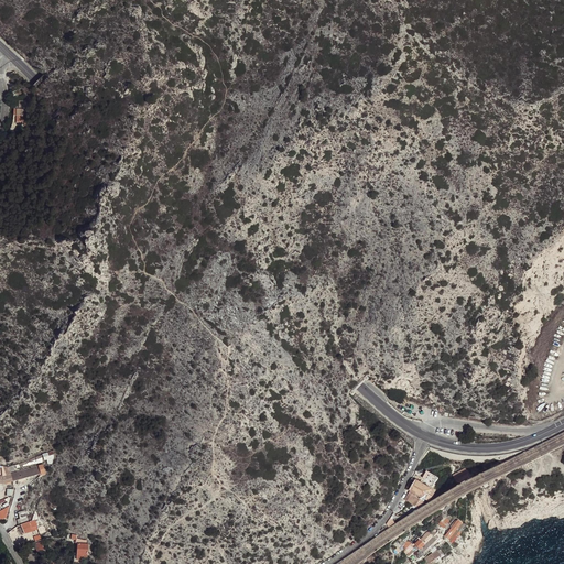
[(24,100),(19,100),(18,109),(13,109),(13,115),(15,116),(17,121),(23,121),(24,100)]
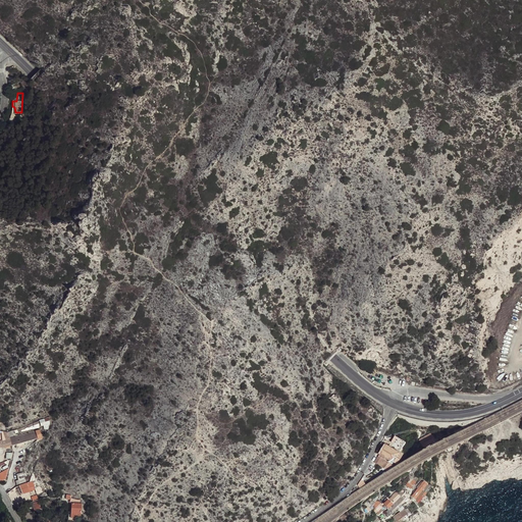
[(12,436),(15,444),(47,437),(49,436),(47,432),(46,429),(12,436)]
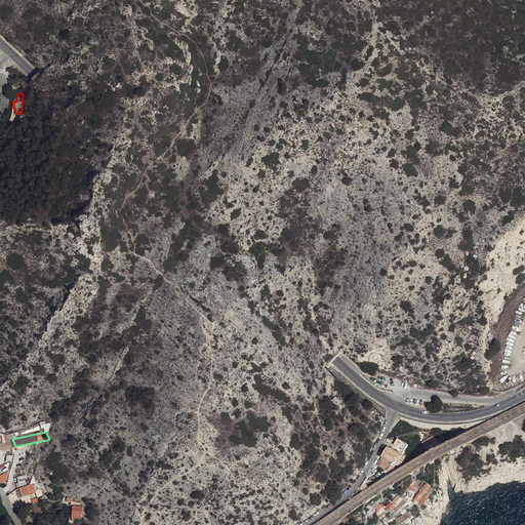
[(435,440),(432,436),(421,442),(425,447),(435,440)]
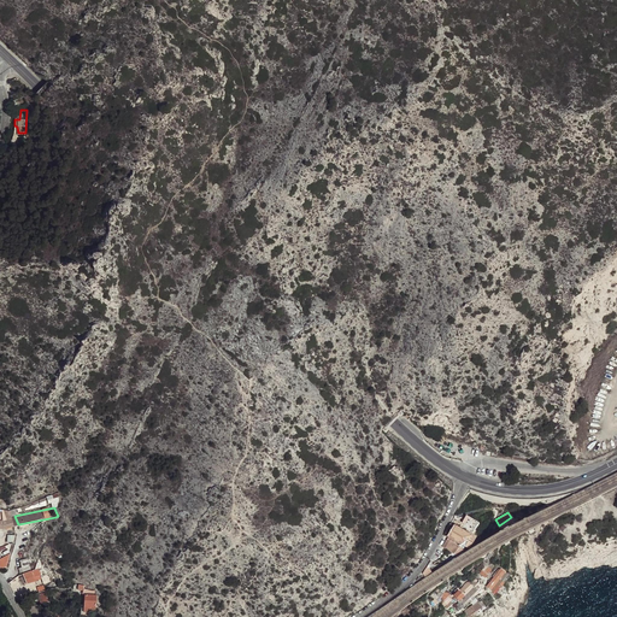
[(0,515),(0,523),(11,527),(18,524),(15,516),(10,517),(0,515)]
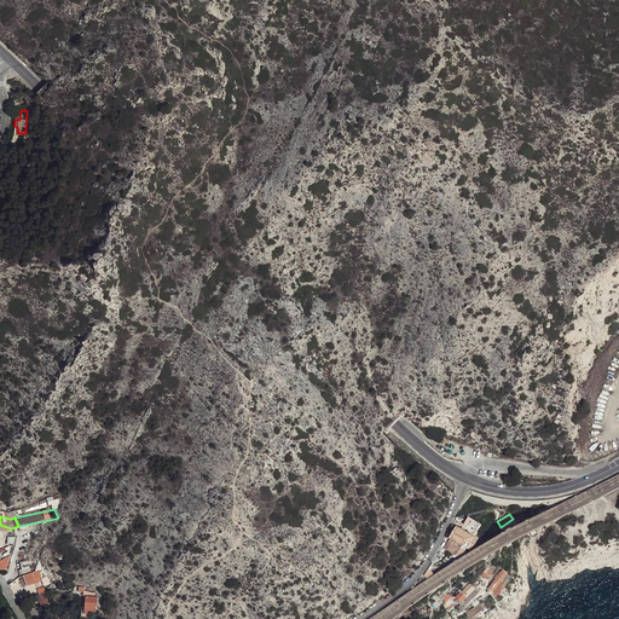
[(452,527),(446,537),(457,543),(469,549),(479,531),(466,524),(461,532),(452,527)]
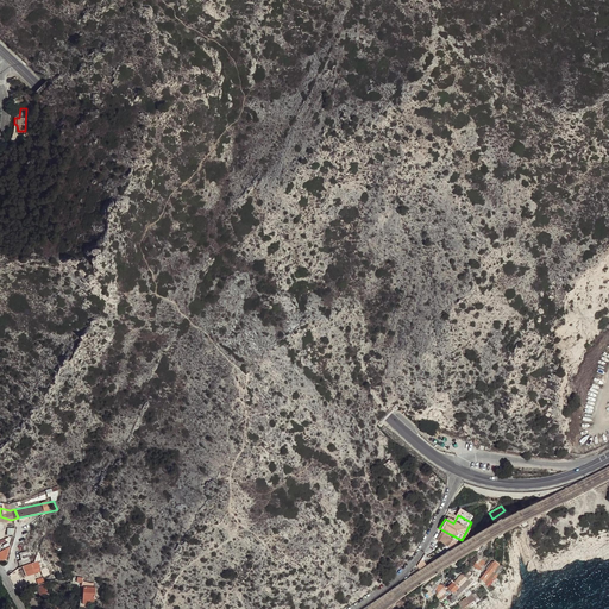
[(444,545),(450,535),(441,532),(437,541),(444,545)]
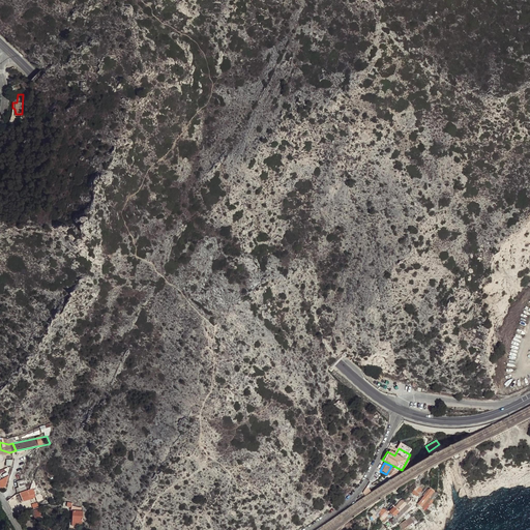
[(388,475),(396,473),(402,470),(391,465),(391,466),(386,474),(388,475)]
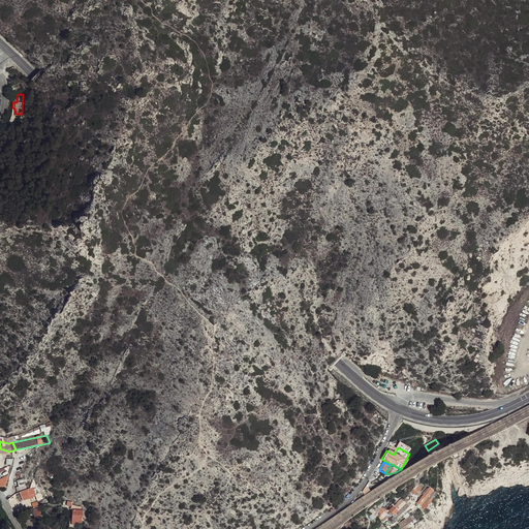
[(418,483),(413,489),(416,491),(422,486),(418,483)]
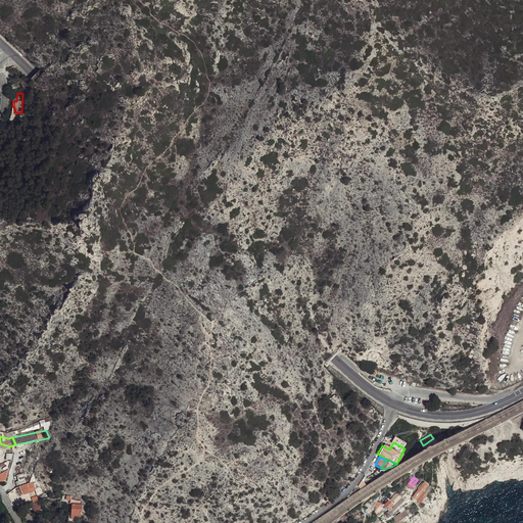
[(20,483),(17,484),(17,485),(19,491),(31,489),(30,481),(27,482),(24,483),(20,483)]
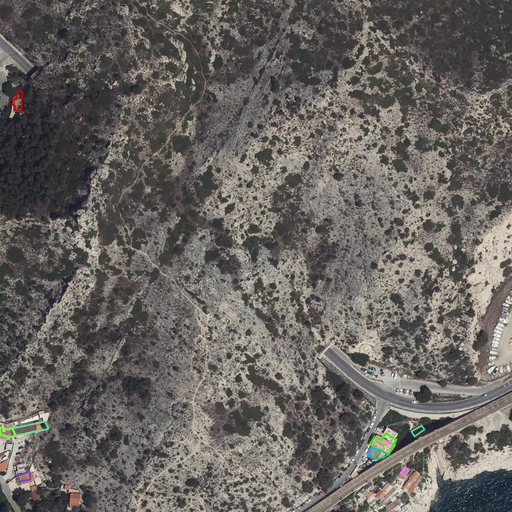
[(417,471),(404,486),(408,490),(421,476),(417,471)]
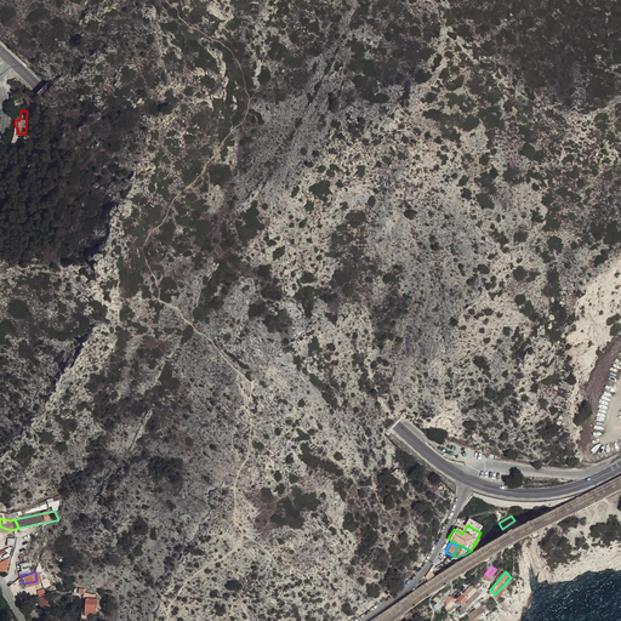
[(482,580),(455,598),(460,605),(466,600),(468,603),(480,594),(477,590),(485,582),(482,580)]
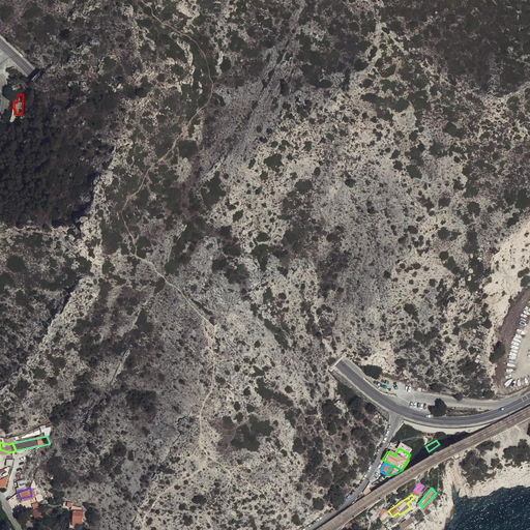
[(40,504),(32,506),(34,516),(42,514),(40,504)]
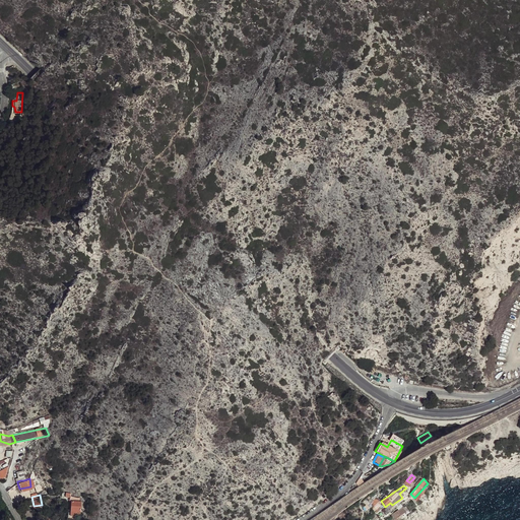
[(84,498),(77,497),(75,497),(75,500),(77,501),(75,510),(84,512),(85,510),(86,504),(86,502),(84,501),(84,498)]
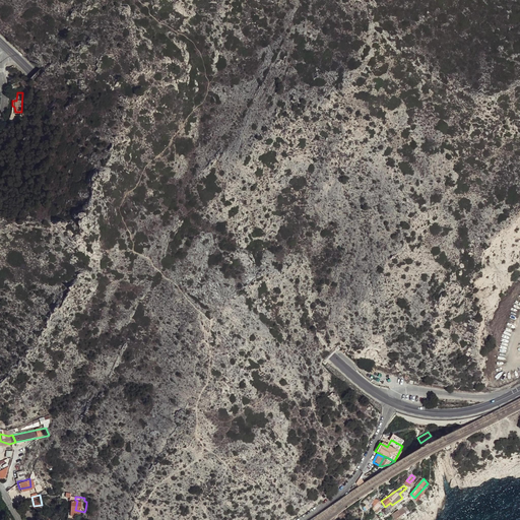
[(376,503),(372,506),(377,512),(381,509),(376,503)]
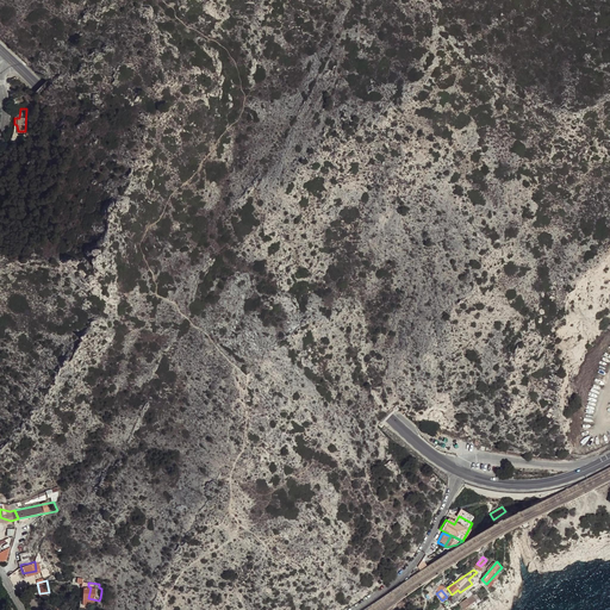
[(472,596),(461,604),(465,609),(477,602),(472,596)]
